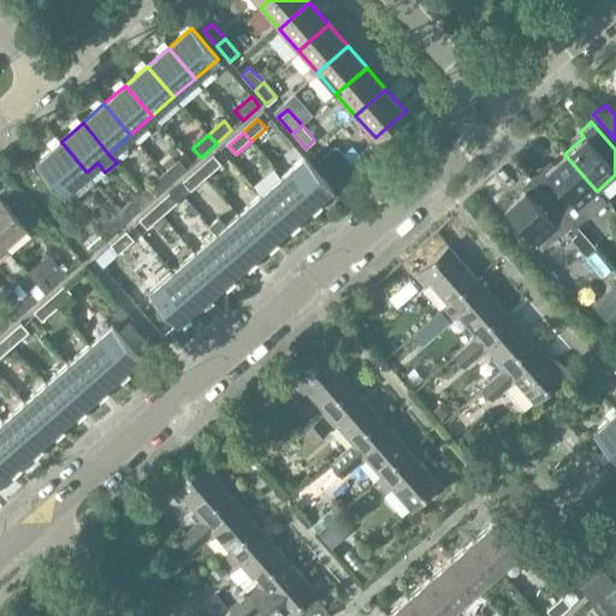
[(87,172),(61,142),(39,161),(65,191),(87,172)]
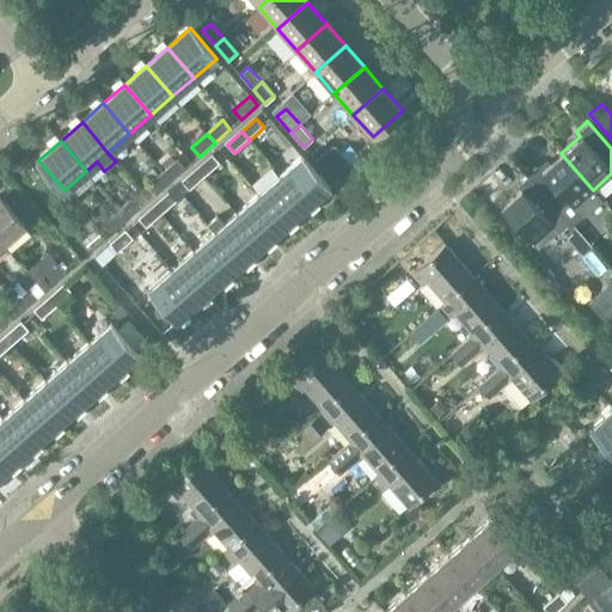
[(316,160),(329,176),(337,169),(324,152),(316,160)]
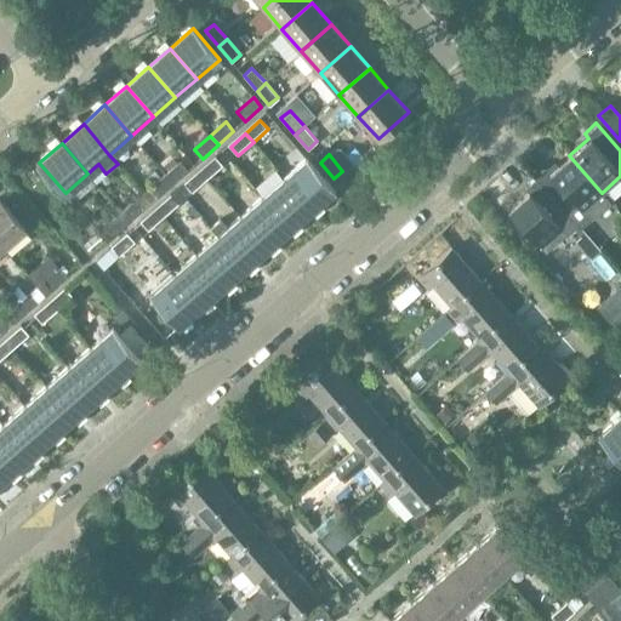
[(545,170),(535,178),(575,224),(576,224),(586,215),(591,220),(610,201),(603,193),(602,193),(569,155),(548,174),(545,170)]
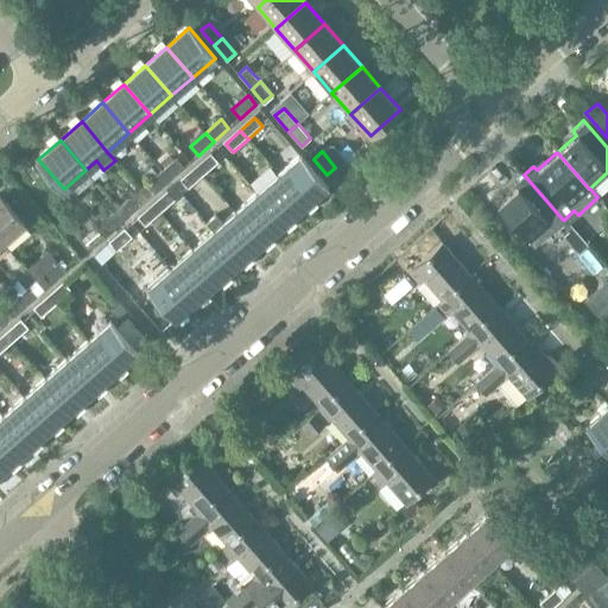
[(211,156),(197,168),(204,177),(220,164),(211,156)]
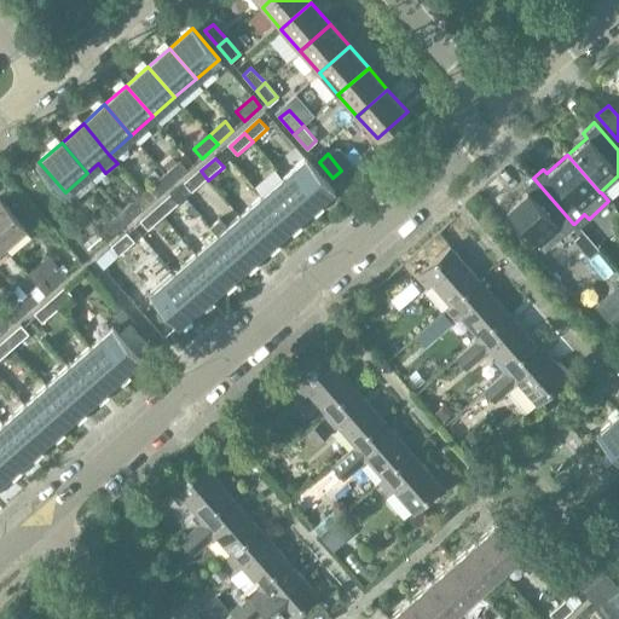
[(180,160),(165,174),(173,183),(189,169),(180,160)]
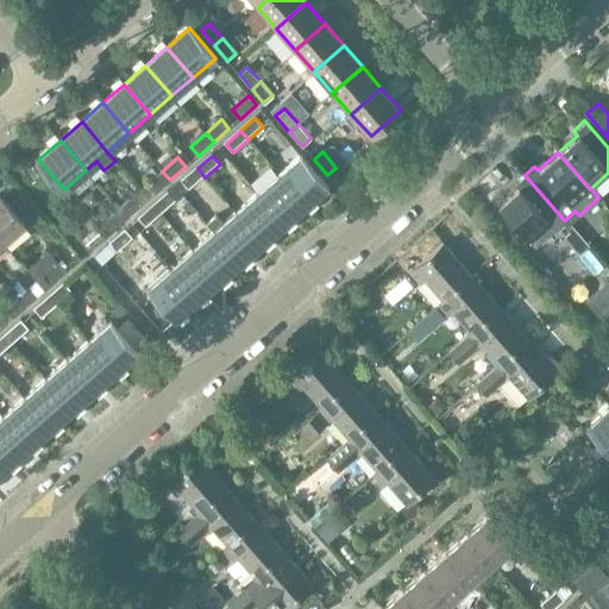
[(302,157),(280,176),(306,205),(327,186),(302,157)]
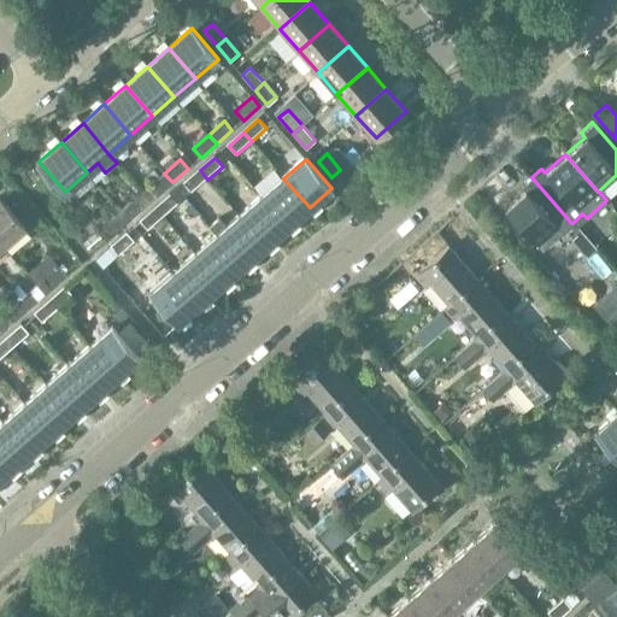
[(207,180),(200,170),(184,183),(193,193),(207,180)]
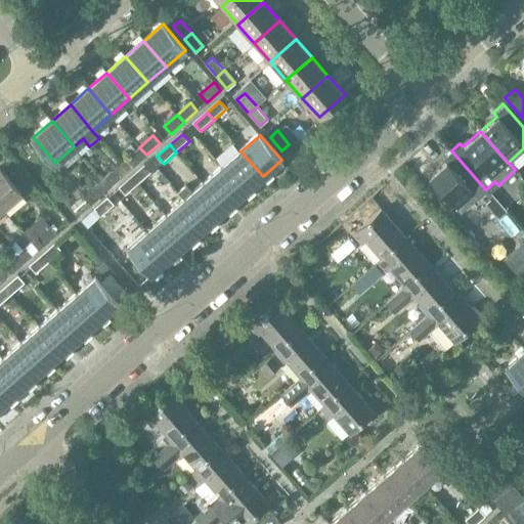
[(146,155),(139,147),(127,159),(134,166),(146,155)]
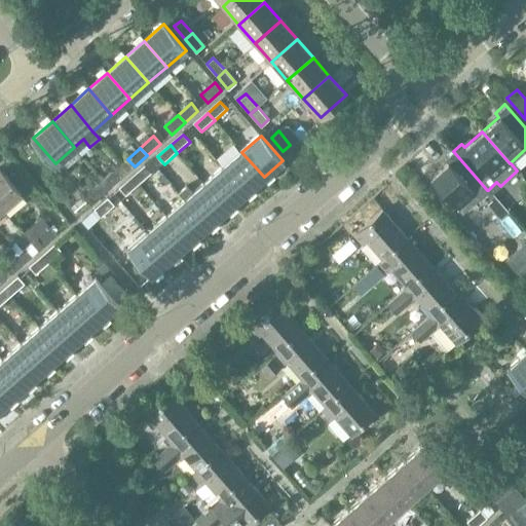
[(487,190),(453,151),(444,159),(447,163),(429,179),(460,214),(487,190)]
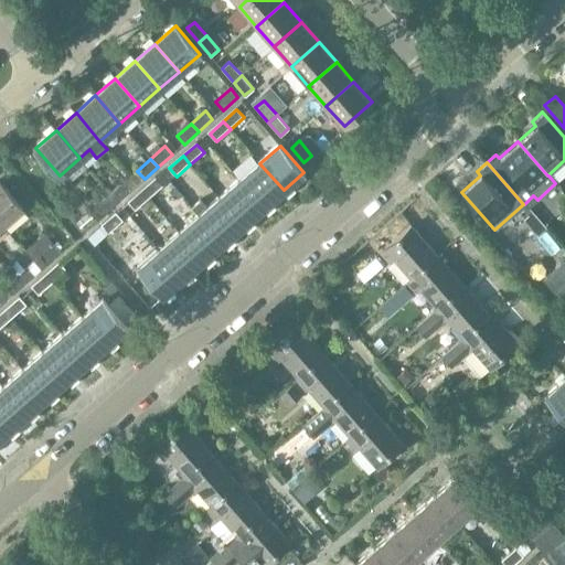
[(259,163),(240,180),(264,208),(284,190),(259,163)]
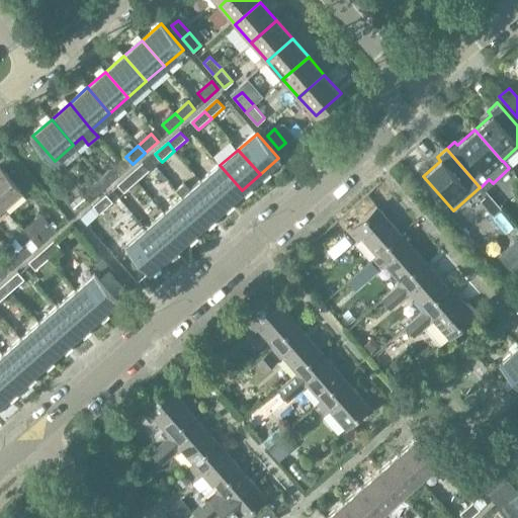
[(13,172),(19,167),(13,161),(7,167),(13,172)]
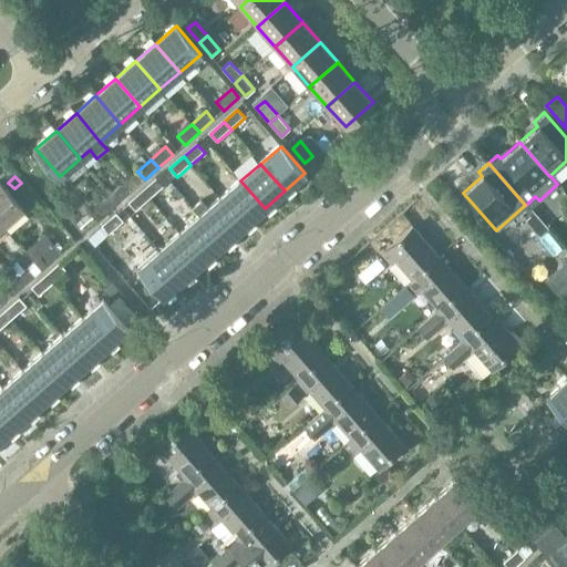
[(157,179),(144,192),(151,199),(165,188),(157,179)]
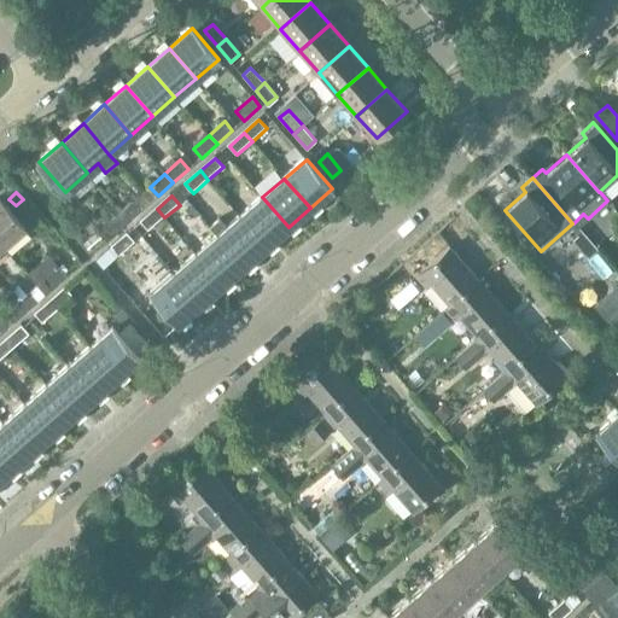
[(0,197),(0,242),(3,246),(25,226),(0,197)]
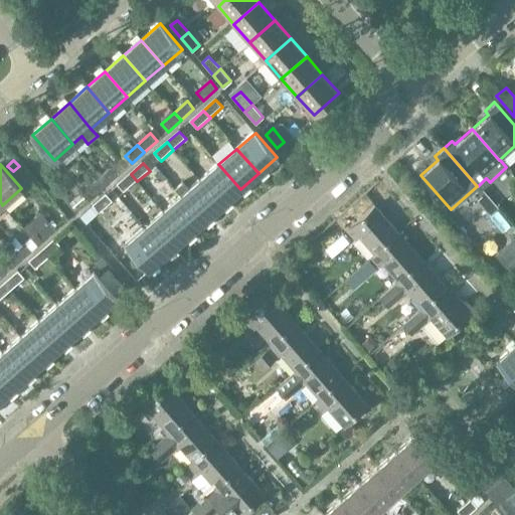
[(218,164),(200,180),(222,205),(240,189),(218,164)]
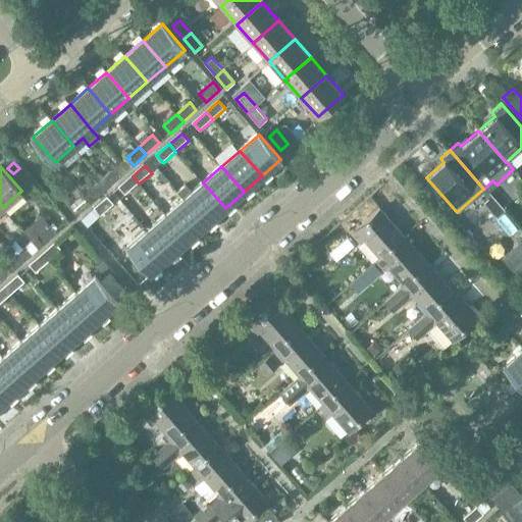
[(114,168),(102,179),(108,187),(121,175),(114,168)]
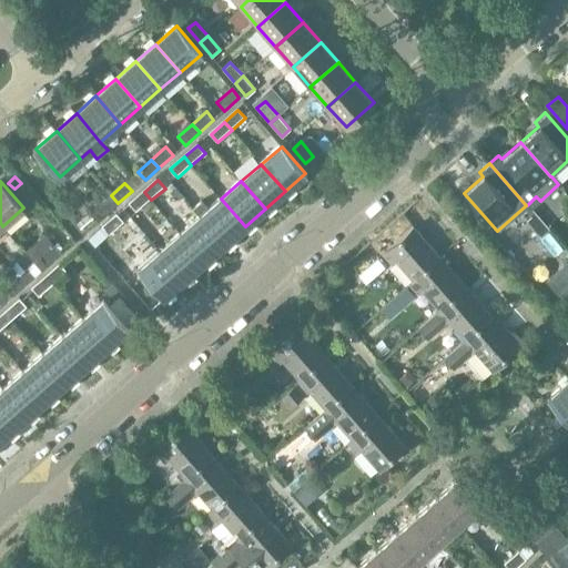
[(151,200),(144,192),(130,204),(138,212),(151,200)]
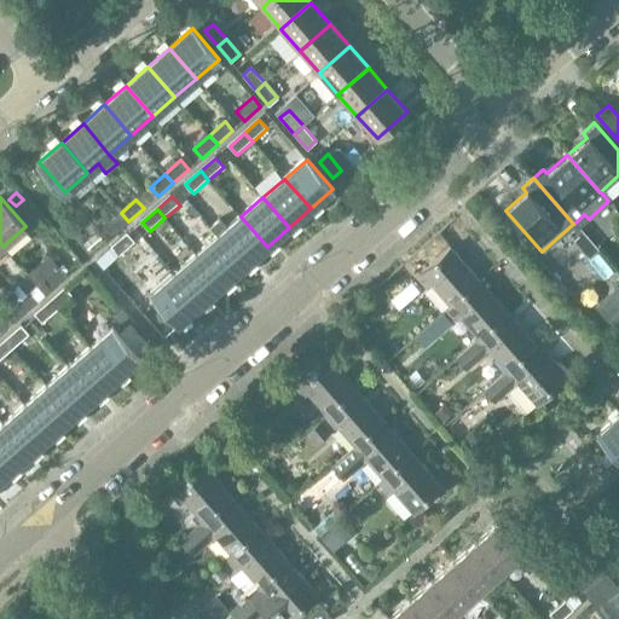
[(128,221),(121,213),(105,226),(114,236),(128,221)]
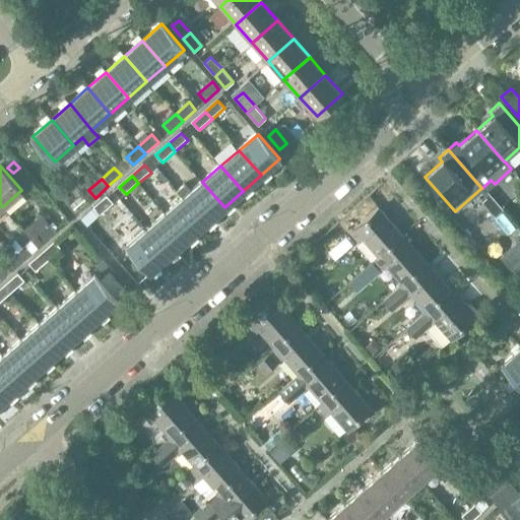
[(185,183),(178,190),(185,198),(206,223),(224,207),(202,182),(192,191),(185,183)]
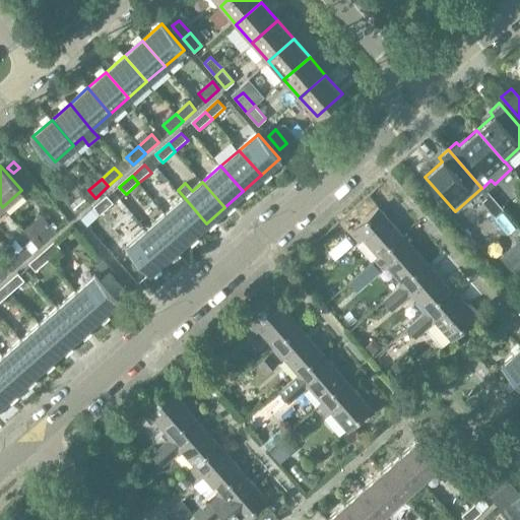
[(489,195),(481,201),(495,215),(502,209),(489,195)]
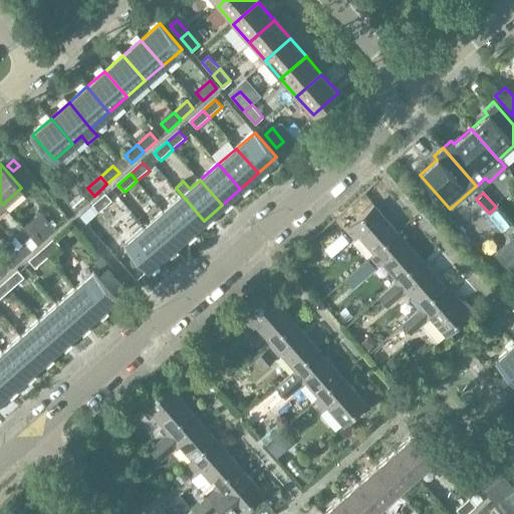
[(106,195),(94,205),(100,213),(113,202),(106,195)]
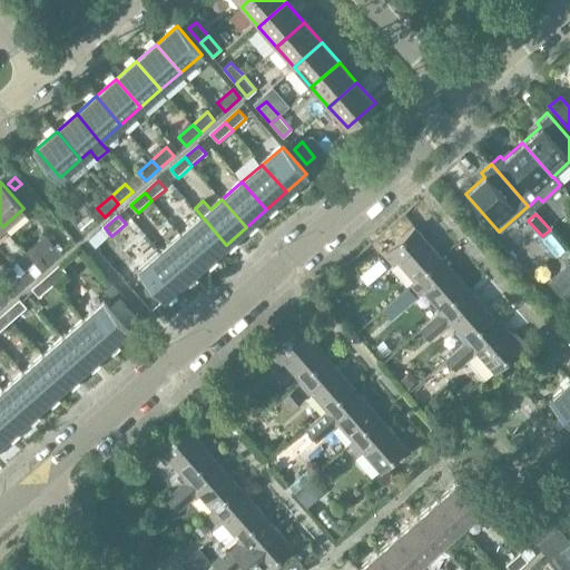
[(203,217),(183,235),(206,262),(226,245),(203,217)]
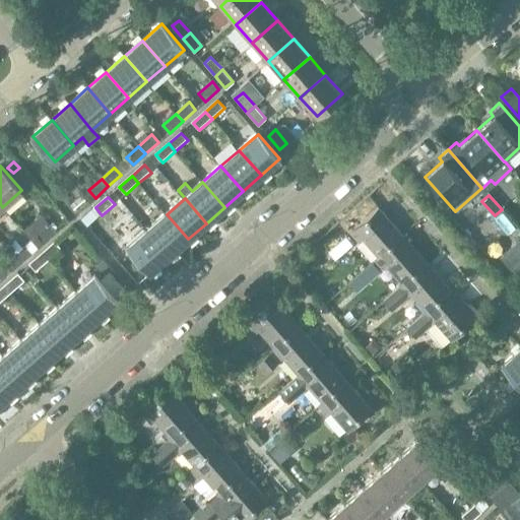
[(364,238),(379,254),(402,234),(378,206),(350,232),(360,242),(364,238)]
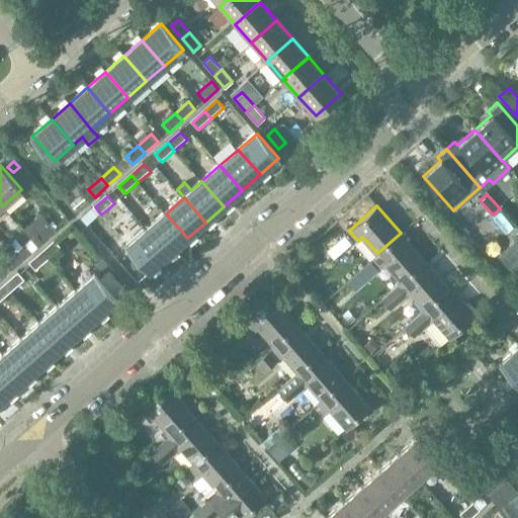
[(166,213),(148,229),(169,254),(187,238),(166,213)]
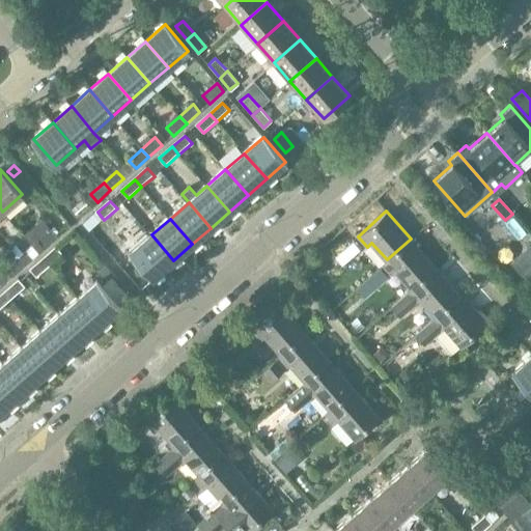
[(38,241),(45,248),(58,236),(51,228),(38,241)]
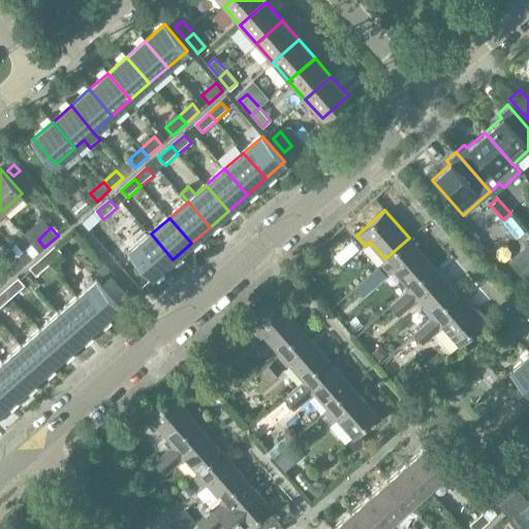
[(173,259),(151,234),(131,250),(154,276),(173,259)]
